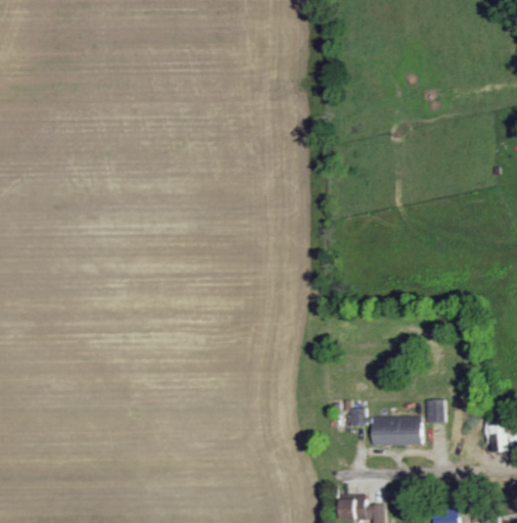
[(442,422),(442,398),(424,399),(425,422),(442,422)]
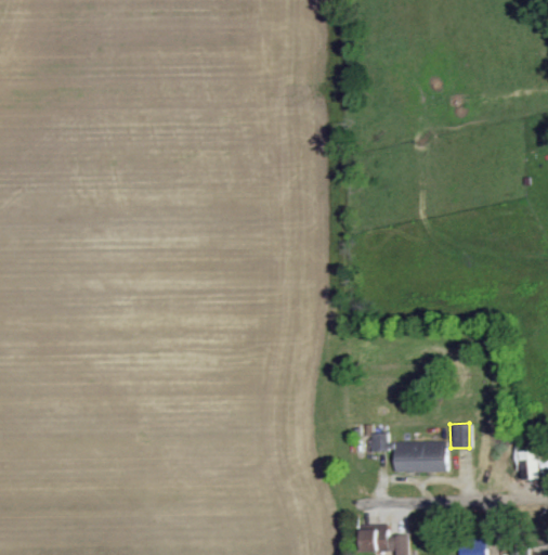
[(392,472),(445,470),(444,441),(386,441),(386,433),(369,433),(369,451),(392,451),(392,472)]
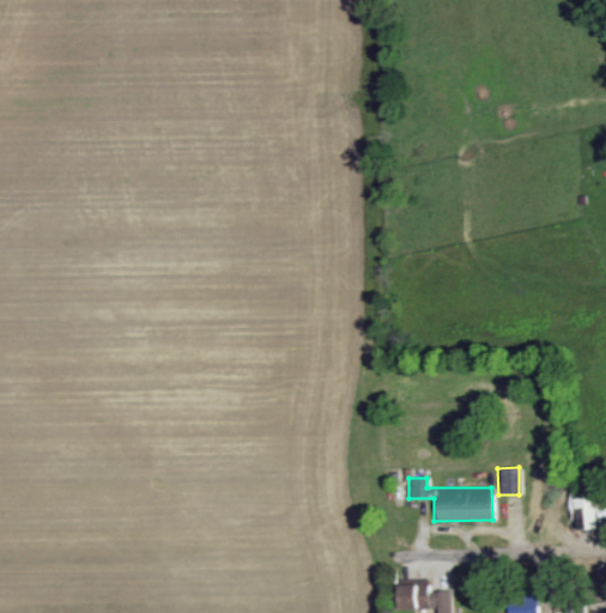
[(594,497),(574,498),(575,530),(595,529),(594,497)]
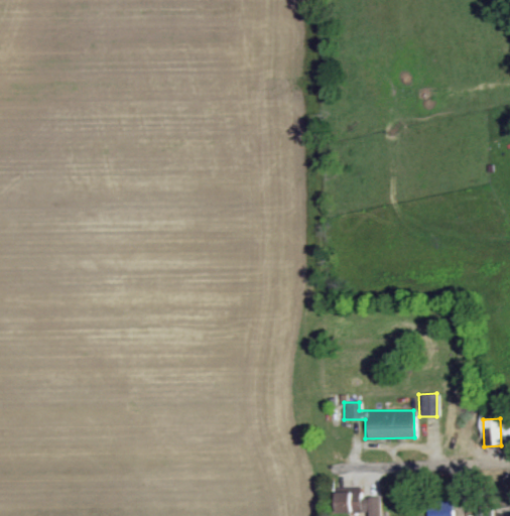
[(334,491),(334,513),(367,512),(366,515),(377,515),(377,498),(359,498),(358,490),(334,491)]
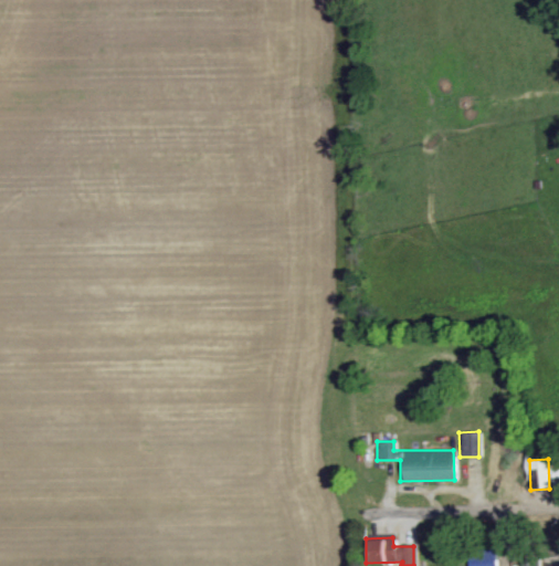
[(465,565),(493,565),(493,547),(465,548),(465,565)]
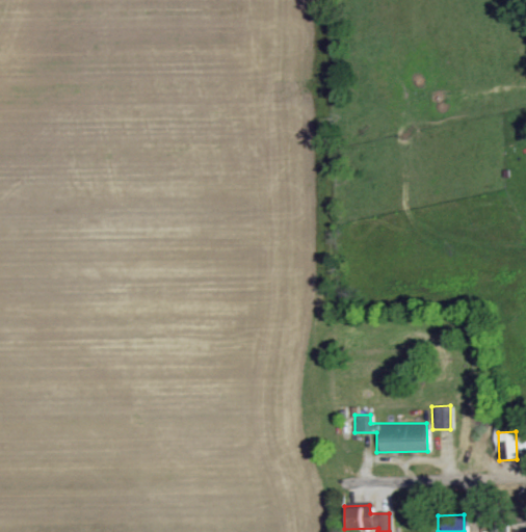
[(505,531),(505,524),(487,523),(485,531),(505,531)]
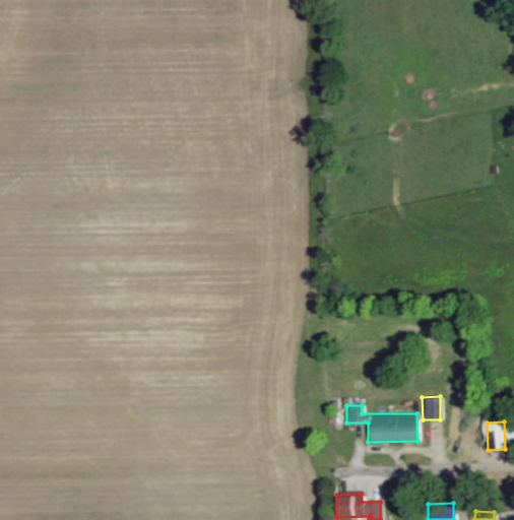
All buildings are outlined.
